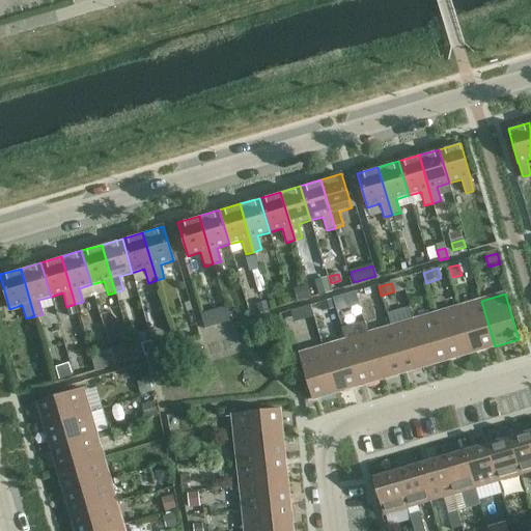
[(350,295),(340,298),(342,306),(353,303),(350,295)]
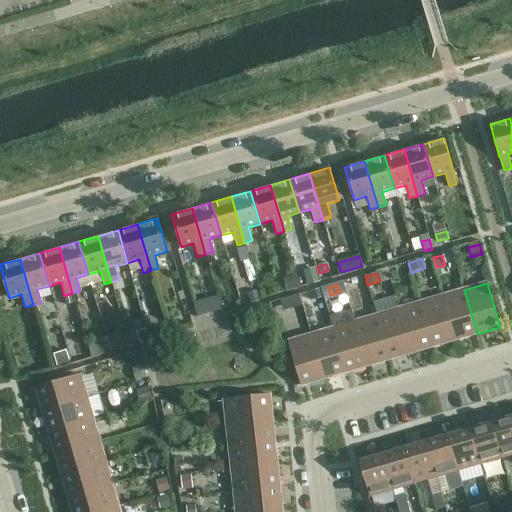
[(309,292),(311,301),(323,297),(321,289),(309,292)]
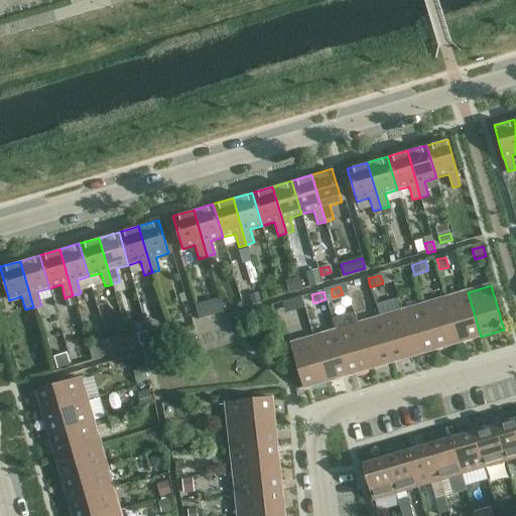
[(468,292),(445,298),(459,343),(481,337),(468,292)]
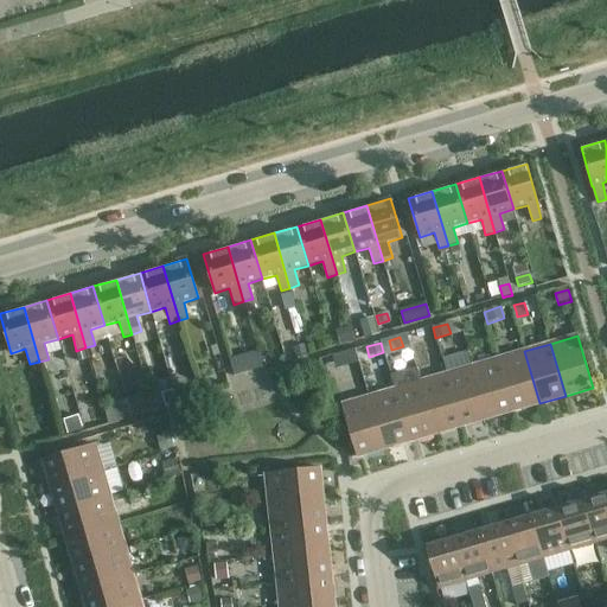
[(293,347),(296,357),(305,355),(302,345),(293,347)]
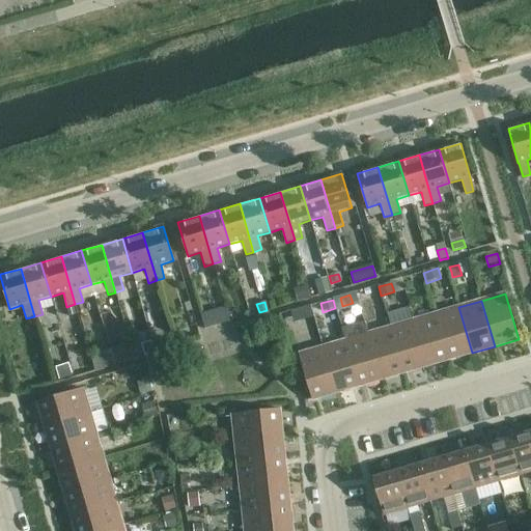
[(309,304),(288,308),(290,319),(311,315),(309,304)]
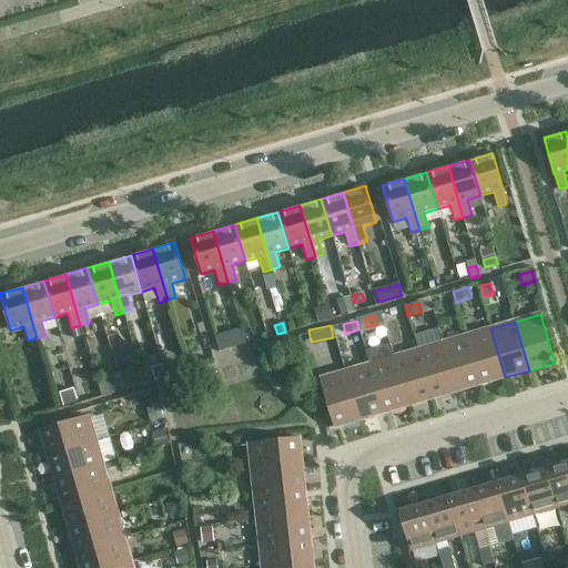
[(81,336),(79,328),(71,331),(73,338),(81,336)]
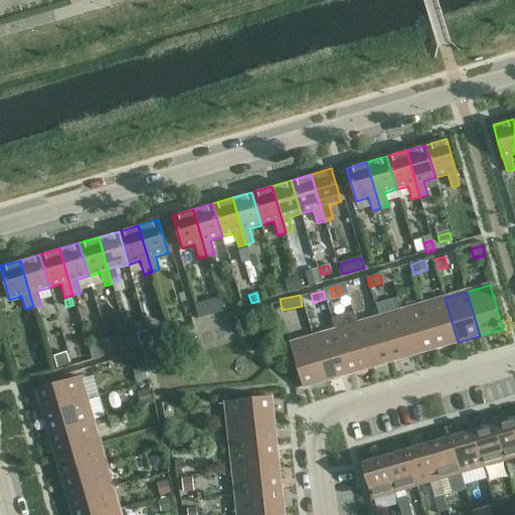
[(436,349),(458,342),(445,298),(422,305),(436,349)]
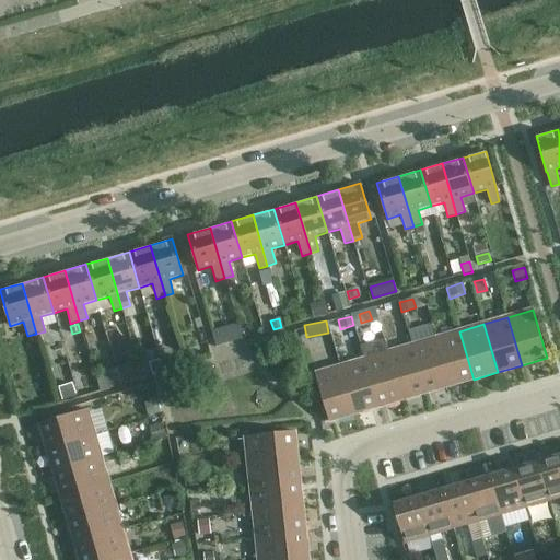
[(216,348),(226,345),(222,328),(211,331),(216,348)]
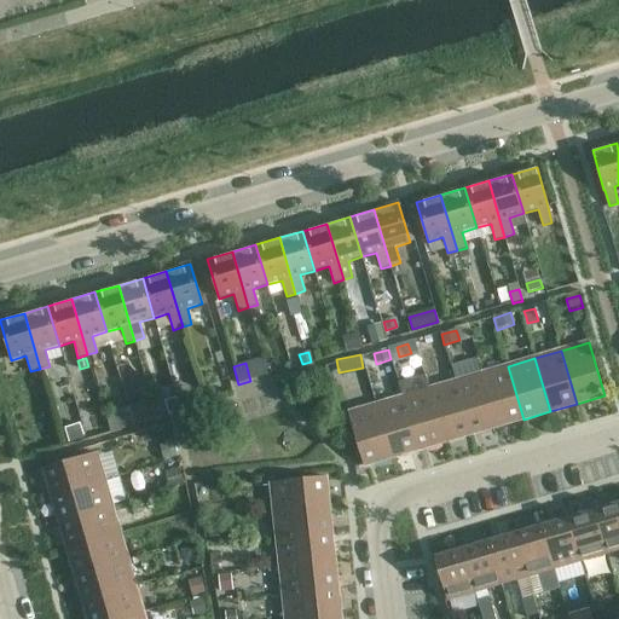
[(508,366),(481,374),(497,427),(524,420),(508,366)]
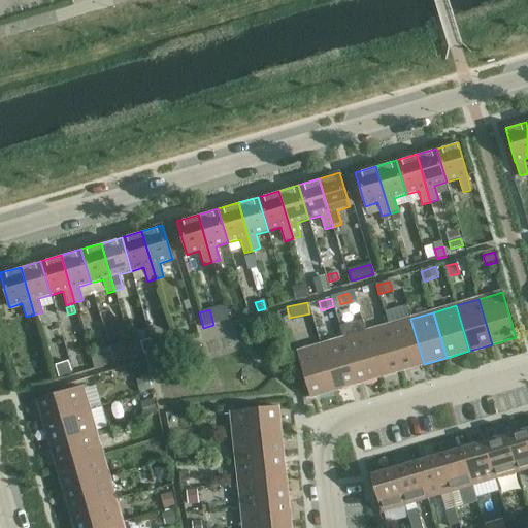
[(402,371),(424,364),(410,319),(389,325),(402,371)]
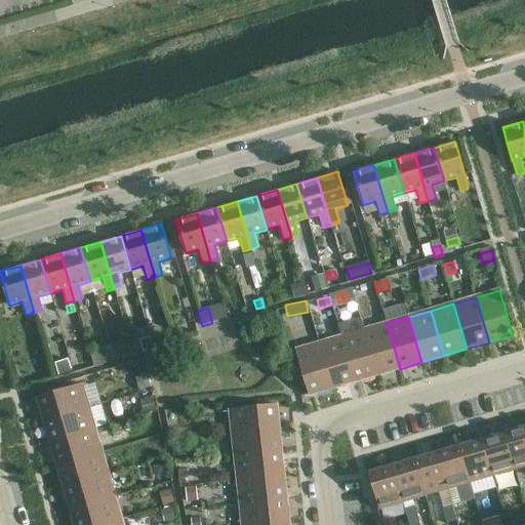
[(377,375),(364,330),(360,319),(338,325),(341,336),(355,382),(377,375)]
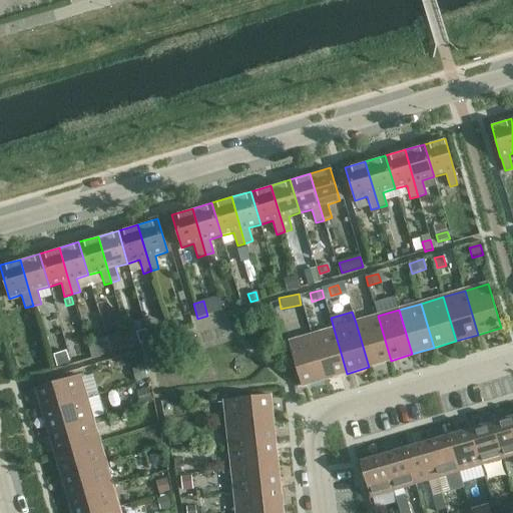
[(378,316),(356,323),(369,367),(391,361),(378,316)]
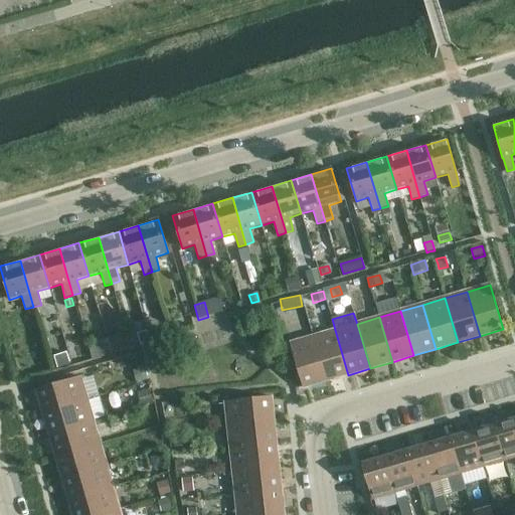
[(144,329),(145,332),(147,331),(150,342),(158,340),(154,326),(144,329)]
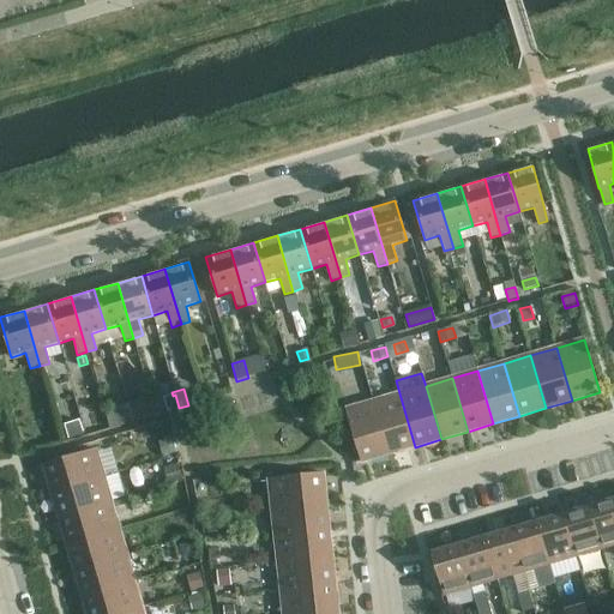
[(399,393),(373,402),(389,455),(415,447),(399,393)]
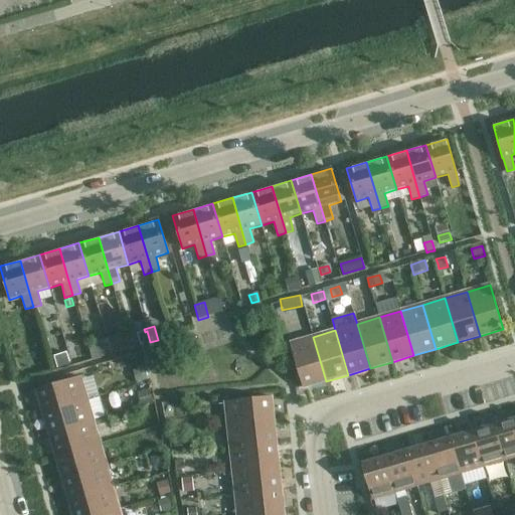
[(137,334),(141,346),(150,343),(150,342),(147,331),(145,332),(137,334)]
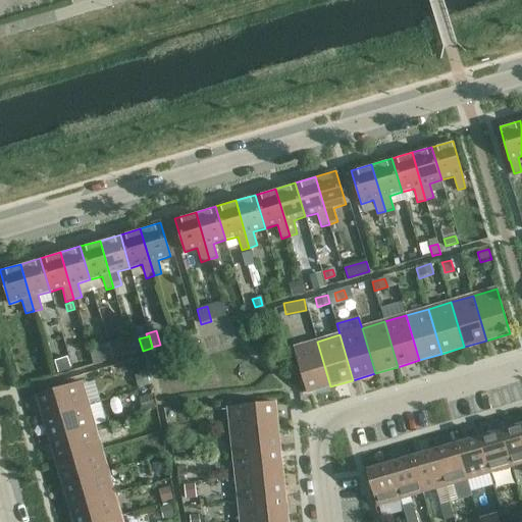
[(330,386),(317,342),(294,348),(307,394),(330,386)]
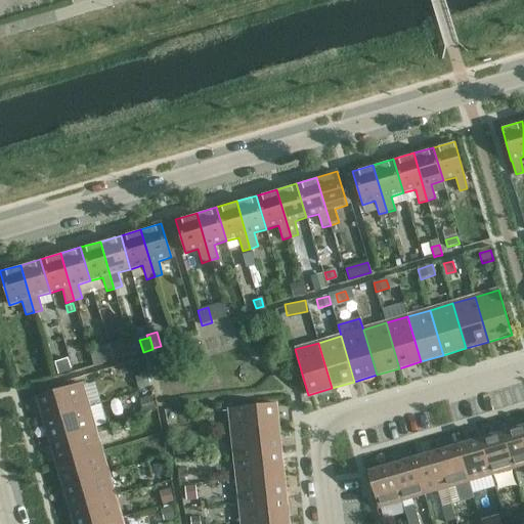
[(56,369),(58,377),(72,373),(68,359),(61,360),(56,369)]
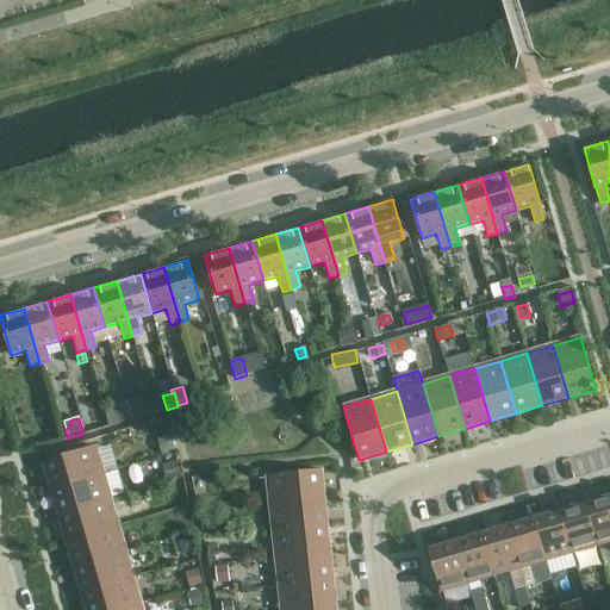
[(161,453),(174,450),(172,436),(159,440),(161,453)]
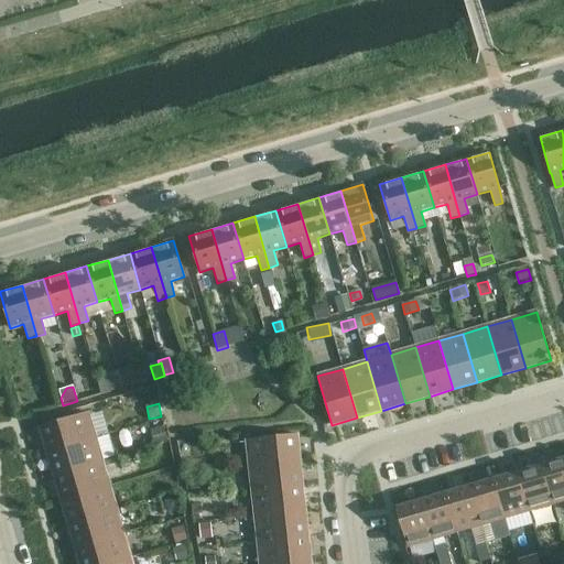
[(46,453),(96,438),(88,413),(40,427),(46,453)]
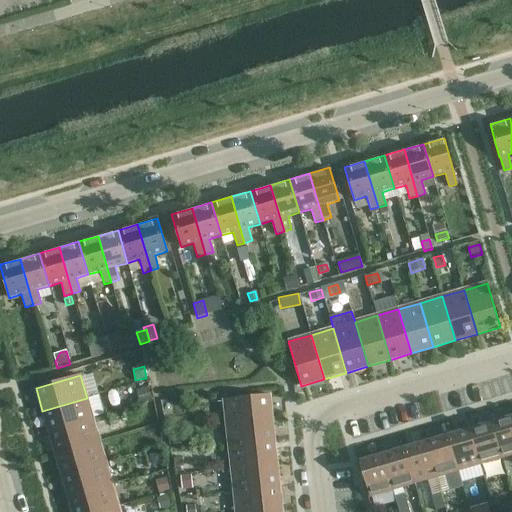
[(154,402),(152,389),(139,392),(143,405),(154,402)]
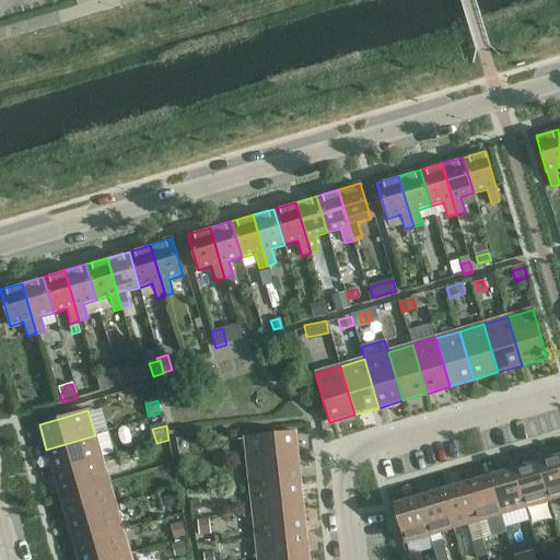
[(247,464),(298,457),(295,432),(245,438),(247,464)]
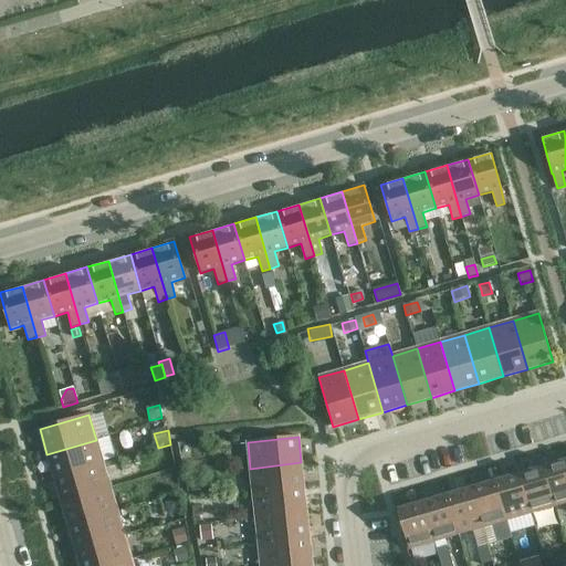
[(96,440),(46,454),(54,479),(103,464),(96,440)]
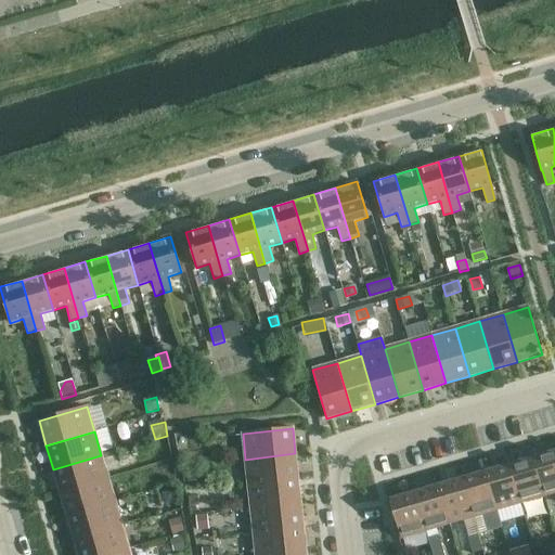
[(554,451),(533,459),(544,497),(554,493),(554,451)]
